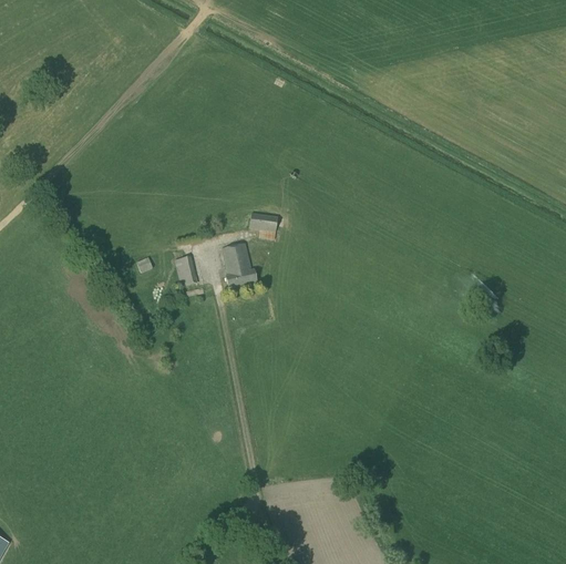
[(278,215),(251,212),(249,227),(260,228),(259,237),(275,239),(275,238),(278,215)]
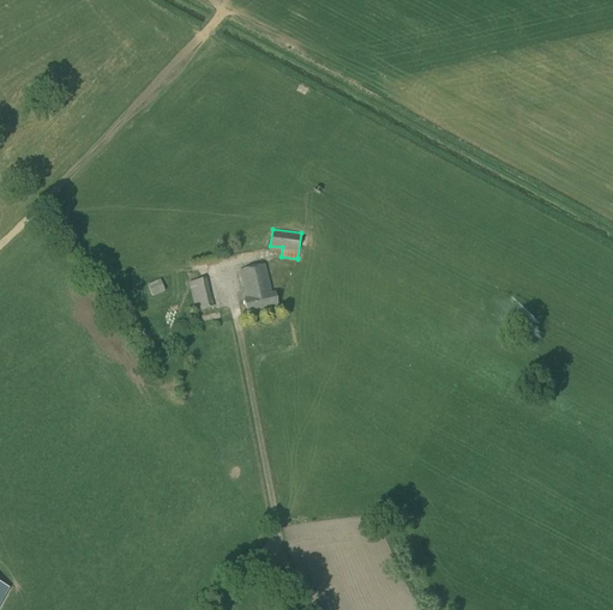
[(272,291),(266,263),(241,269),(247,296),(246,297),(250,310),(278,305),(276,291),(272,291)]
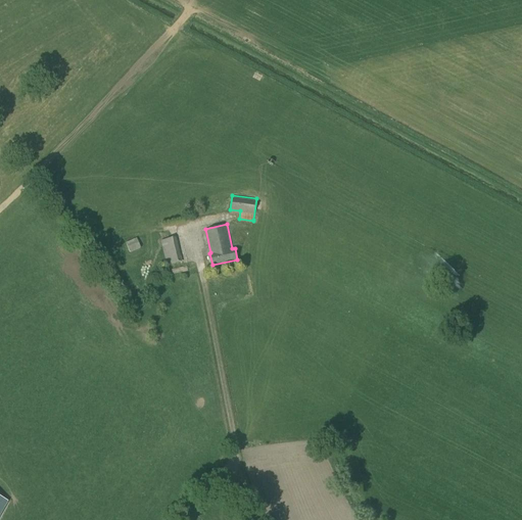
[(168,263),(182,260),(177,235),(161,239),(168,263)]
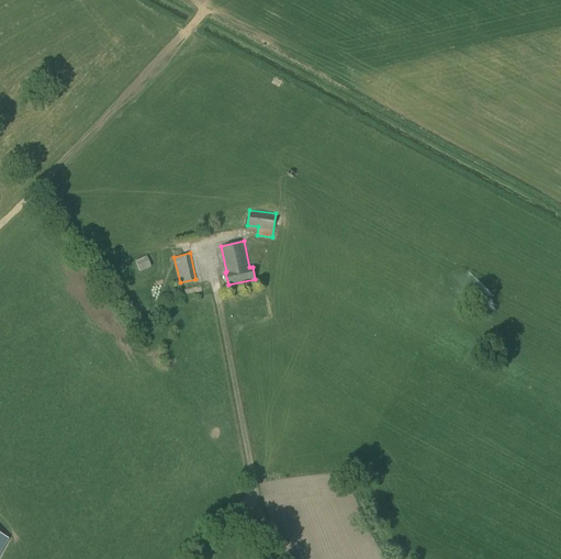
[(139,269),(152,265),(147,254),(136,259),(139,269)]
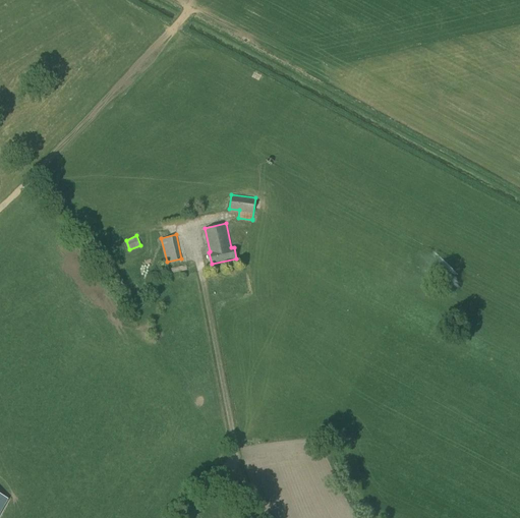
[(148,291),(154,289),(152,281),(146,283),(148,291)]
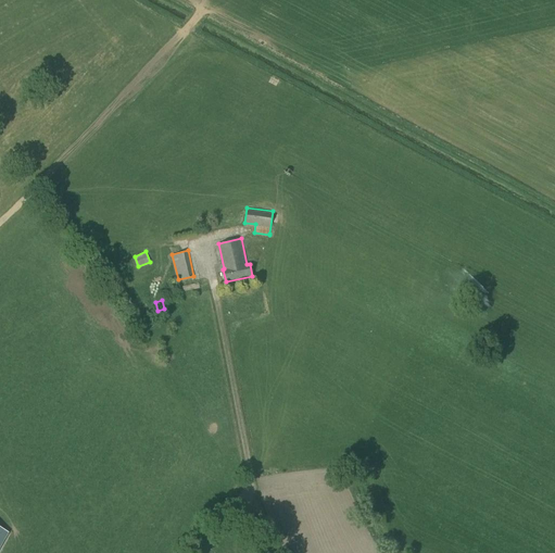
[(0,547),(9,530),(0,525),(0,547)]
